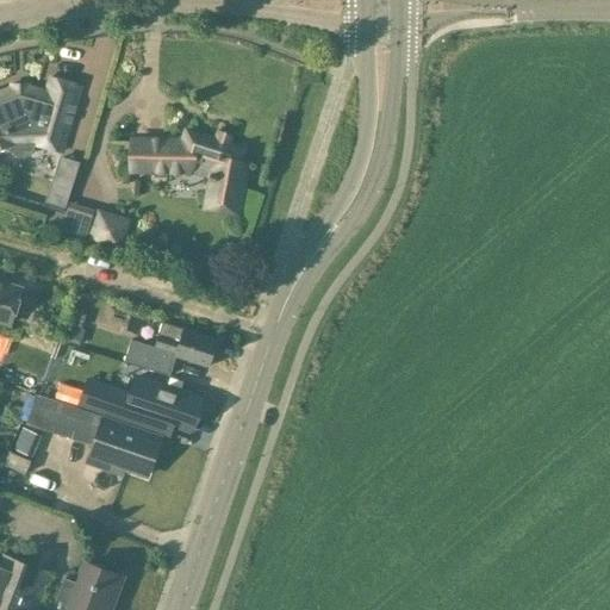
[(61,153),(81,86),(50,78),(45,93),(26,87),(12,87),(0,92),(0,149),(11,145),(13,151),(17,155),(23,157),(27,155),(31,150),(33,144),(61,153)]
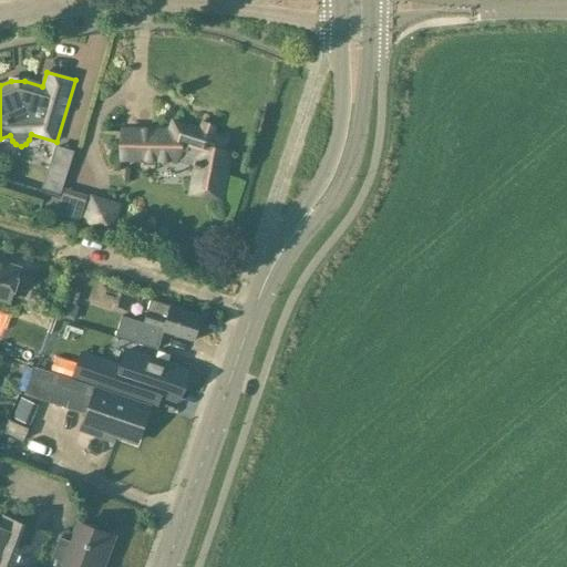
[(171,131),(123,131),(123,160),(141,160),(141,158),(172,158),(172,161),(175,161),(178,152),(195,157),(194,163),(196,163),(191,193),(222,198),(229,154),(222,152),(226,138),(173,122),(171,131)]
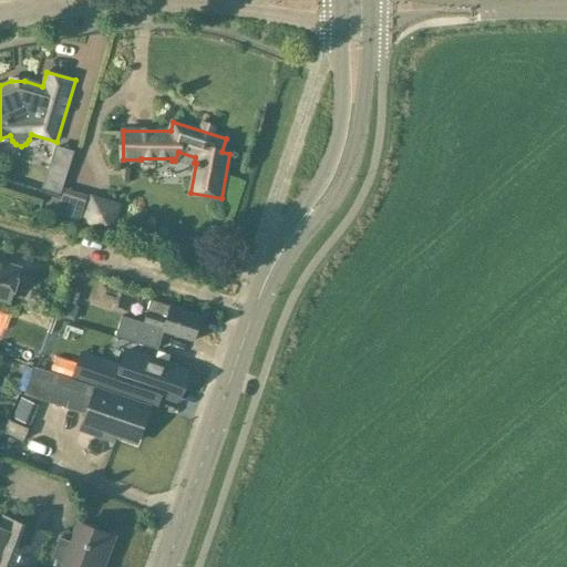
[(53,146),(40,187),(59,193),(72,152),(53,146)]
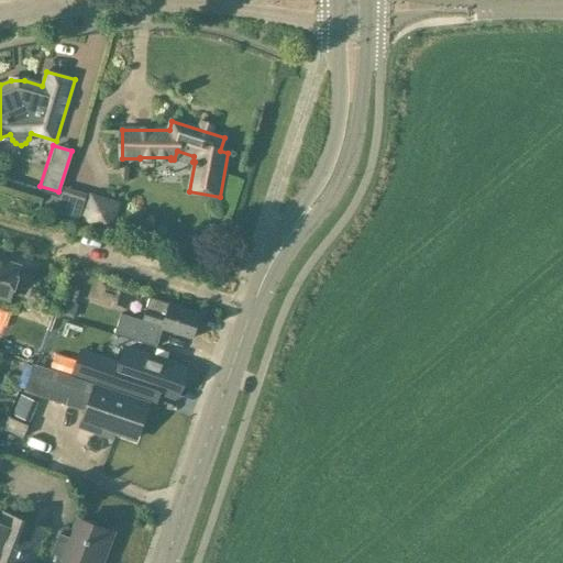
[(87,194),(64,186),(54,216),(78,223),(87,194)]
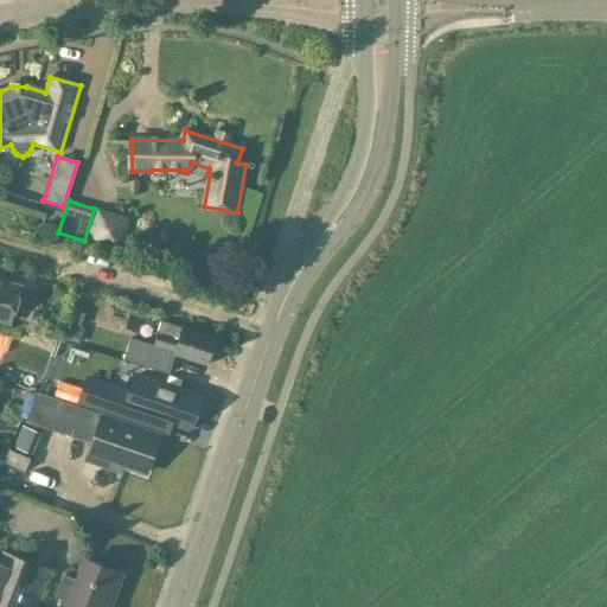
[(0,319),(10,323),(20,288),(0,282),(0,319)]
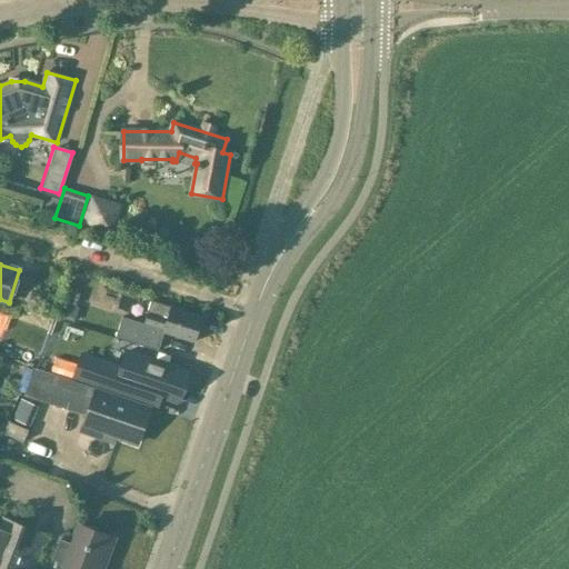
[(120,318),(115,337),(157,351),(162,332),(195,343),(202,318),(152,301),(143,326),(120,318)]
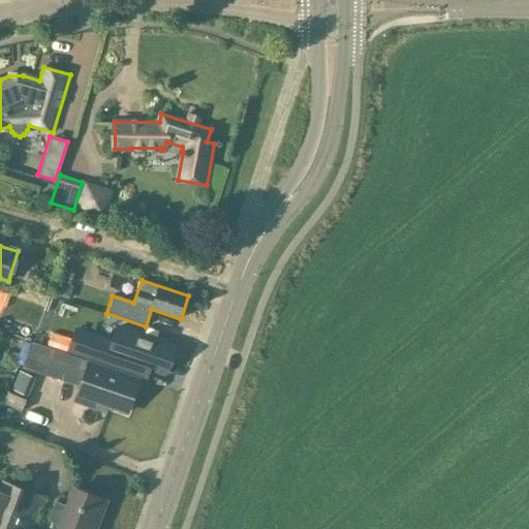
[(61,282),(57,296),(69,300),(71,291),(68,285),(61,282)]
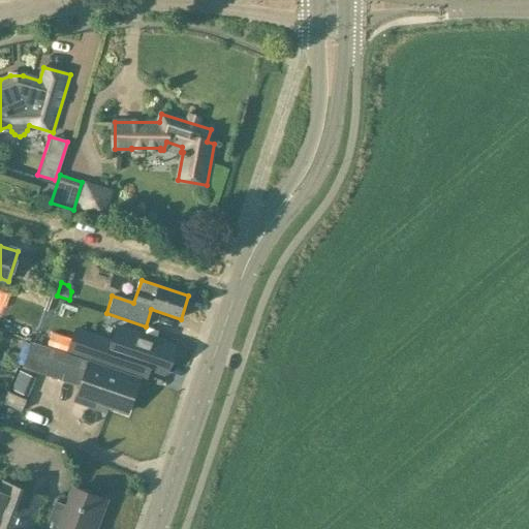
[(94,343),(88,359),(145,378),(148,369),(162,374),(172,346),(117,328),(110,348),(94,343)]
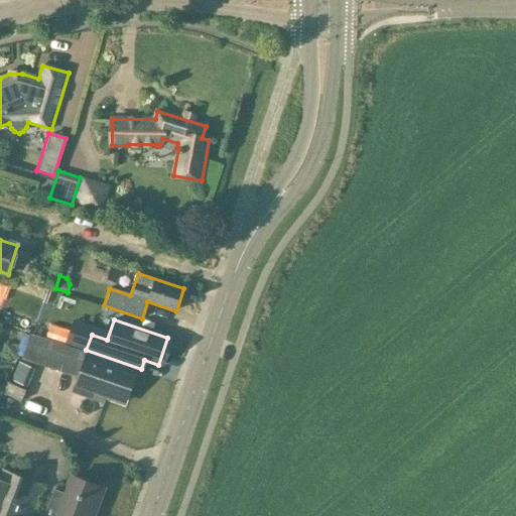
[(124,403),(134,371),(29,335),(21,359),(78,379),(74,391),(101,400),(102,395),(124,403)]
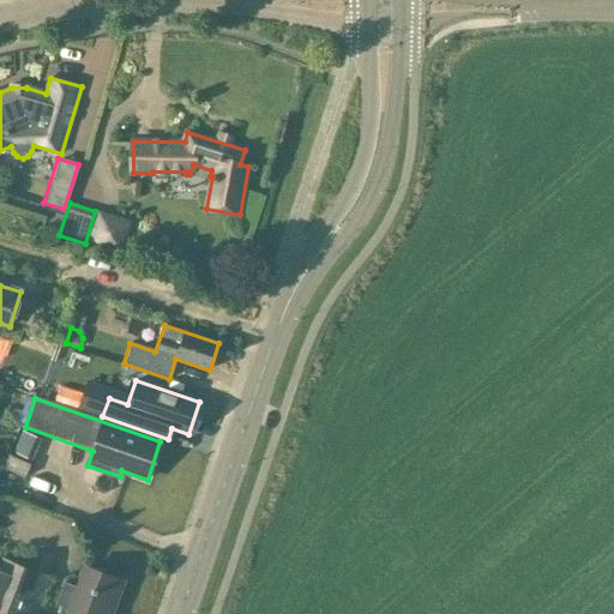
[(22,431),(13,452),(31,459),(40,438),(22,431)]
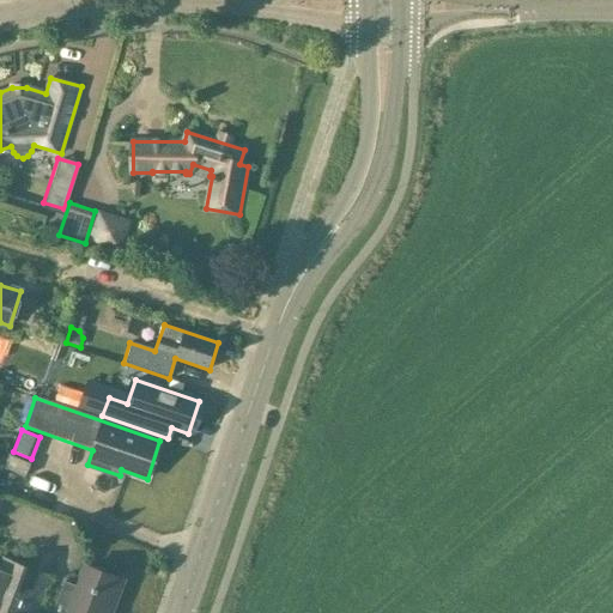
[(0,612),(36,612),(50,576),(5,558),(0,569),(0,612)]
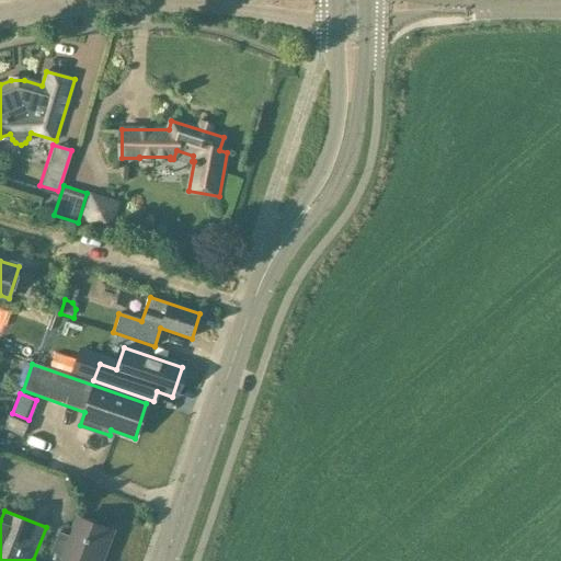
[(56,539),(47,560),(101,560),(113,531),(78,518),(68,545),(56,539)]
